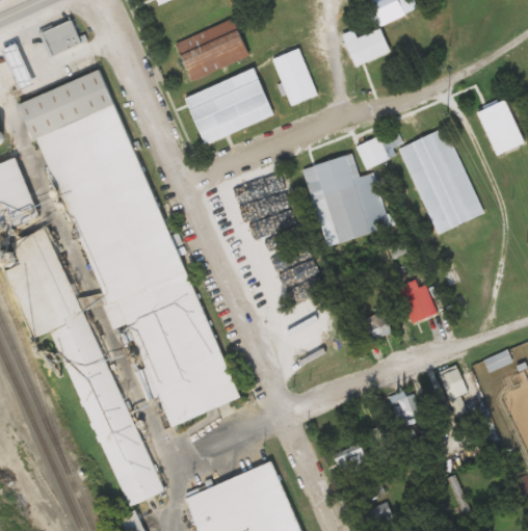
[(384,21),(406,16),(402,0),(381,0),(378,1),(384,21)]
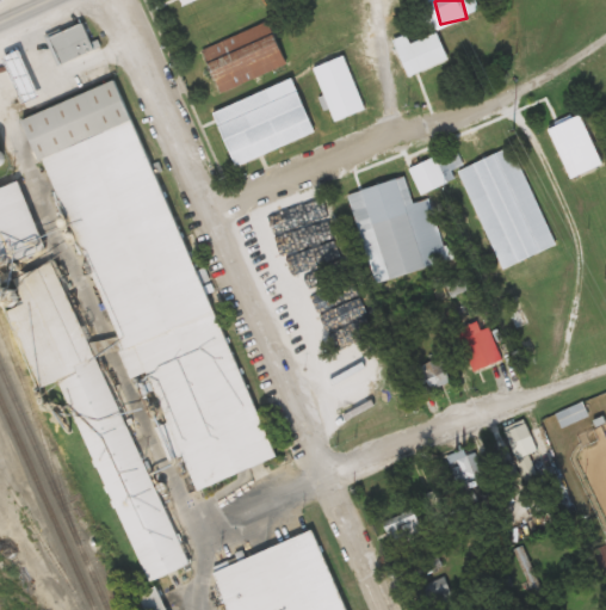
[(286,63),(270,20),(199,48),(217,92),(286,63)]
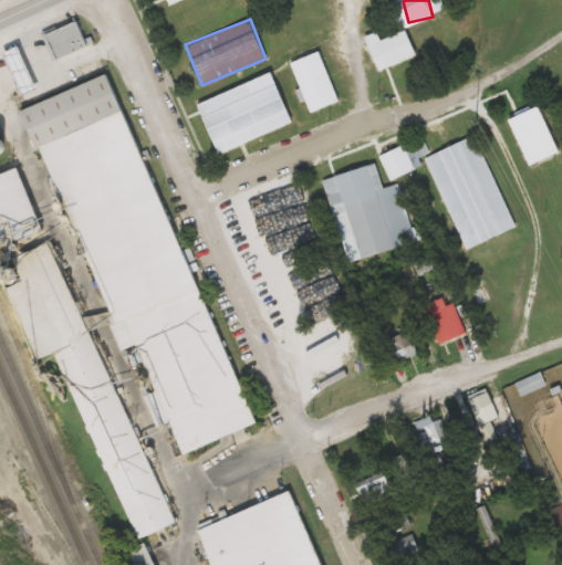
[(42,30),(50,60),(87,49),(79,20),(42,30)]
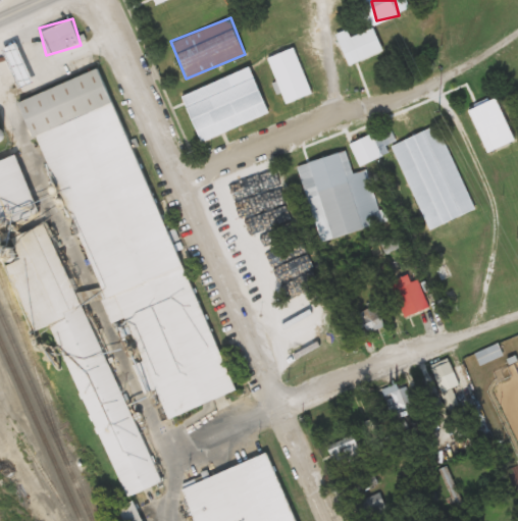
[(338,34),(348,64),(385,52),(376,28),(351,37),(349,30),(338,34)]
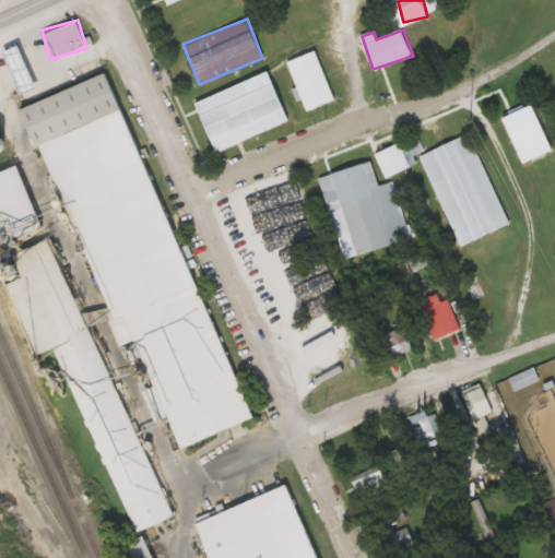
[(285,61),(303,111),(332,101),(316,51),(285,61)]
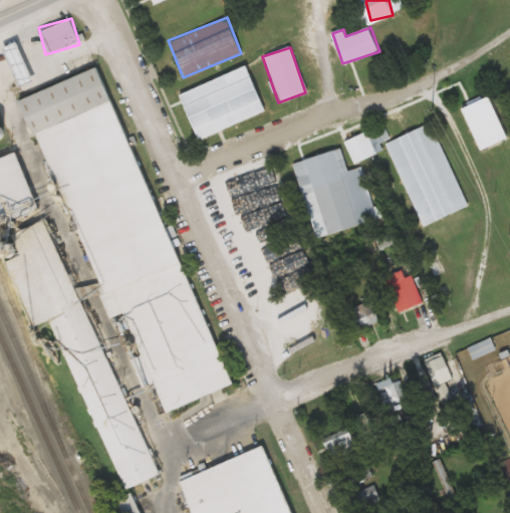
[(265,111),(247,65),(177,93),(195,140),(265,111)]
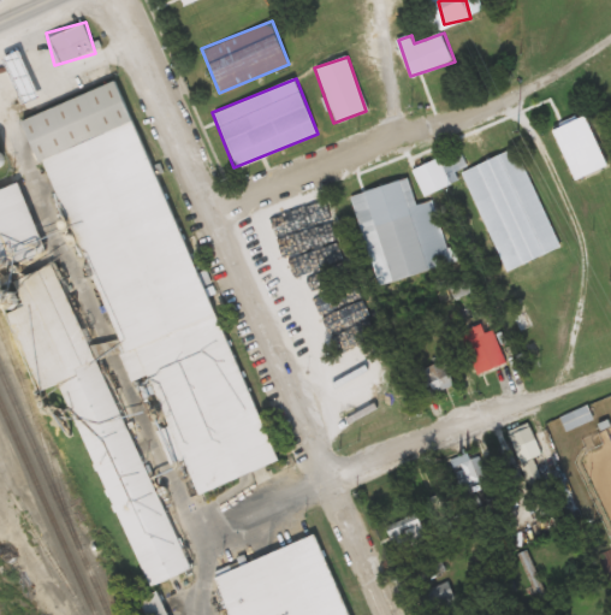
[(277,465),(124,80),(24,119),(55,197),(47,201),(40,182),(27,187),(24,181),(0,190),(0,306),(36,398),(63,388),(143,590),(190,572),(153,479),(188,466),(199,496),(277,465)]
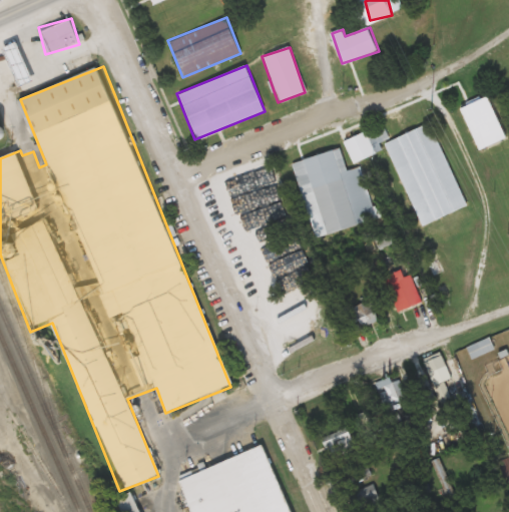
[(461,108),(478,149),(506,138),(488,96),(461,108)]
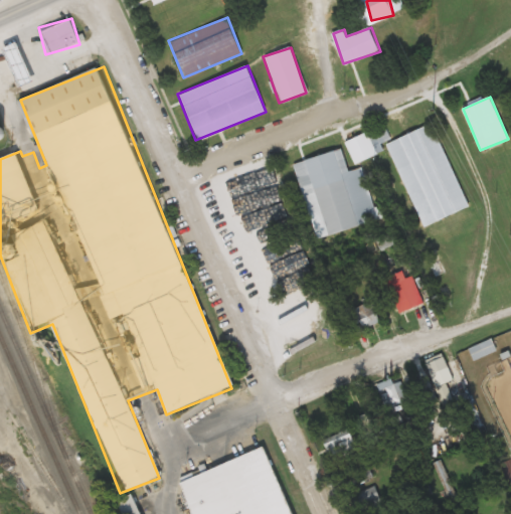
[(417,227),(466,208),(432,123),(387,141),(382,128),(358,138),(365,156),(386,148),(417,227)]
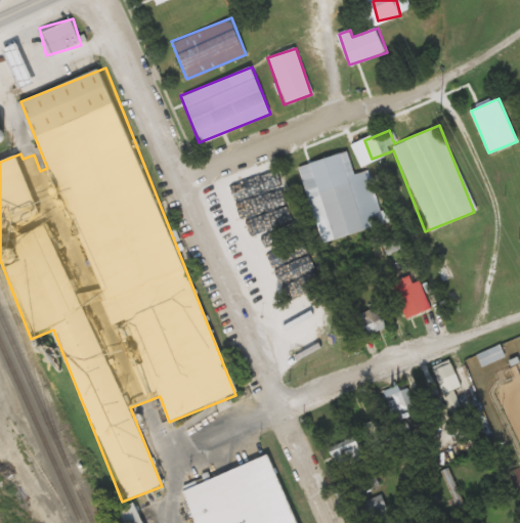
[(295,165),(311,228),(325,225),(328,240),(392,222),(388,208),(377,211),(365,170),(351,173),(345,151),(295,165)]
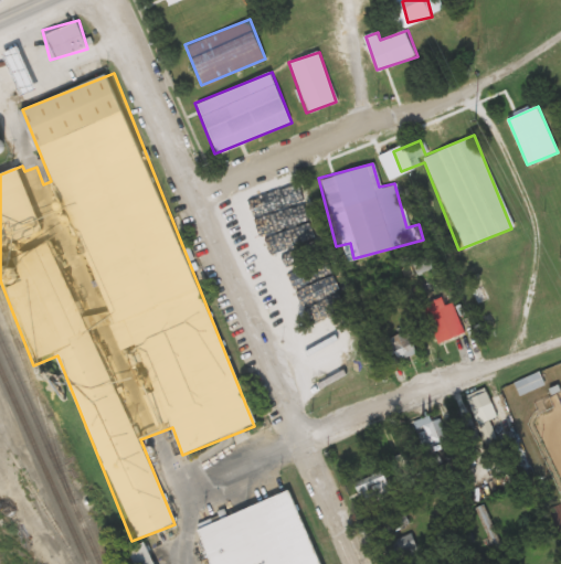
[(417,306),(435,343),(457,333),(441,295),(417,306)]
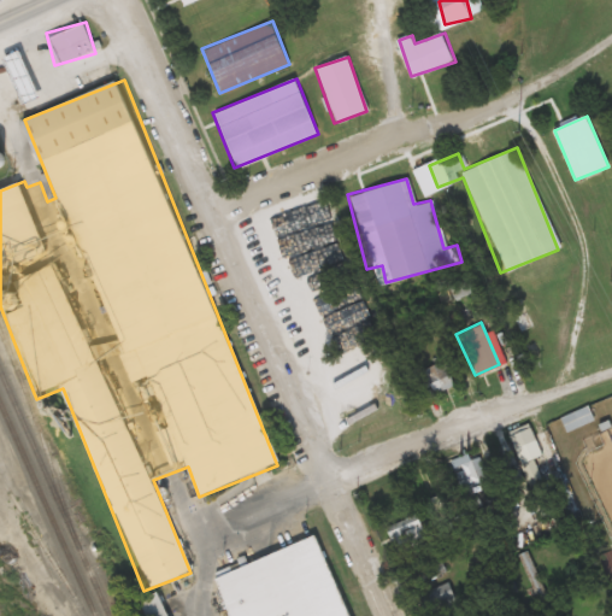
[(428,391),(448,387),(443,364),(423,368),(428,391)]
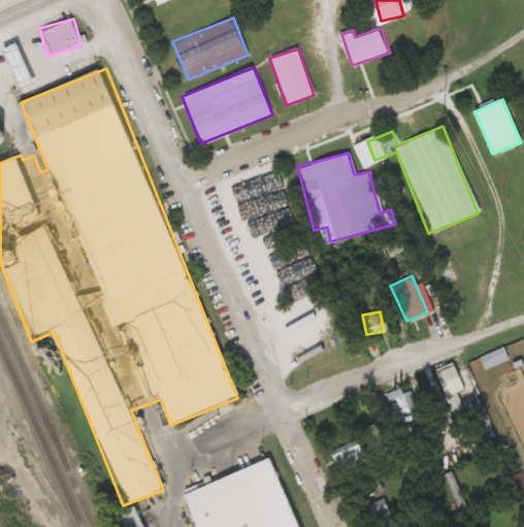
[(480,368),(504,360),(499,348),(476,356),(480,368)]
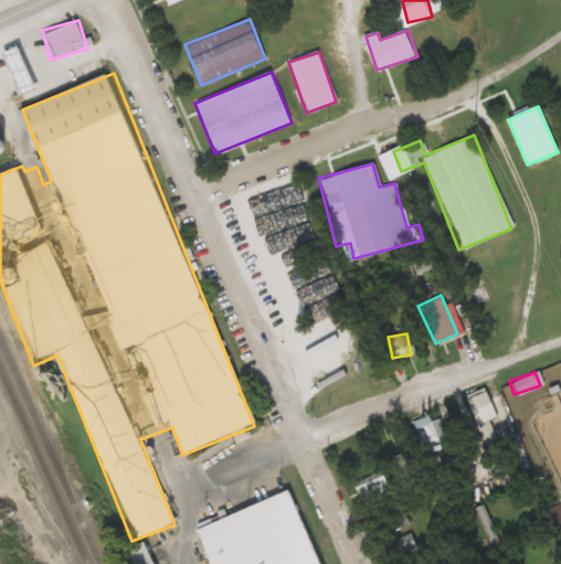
[(385,495),(380,474),(352,481),(358,502),(385,495)]
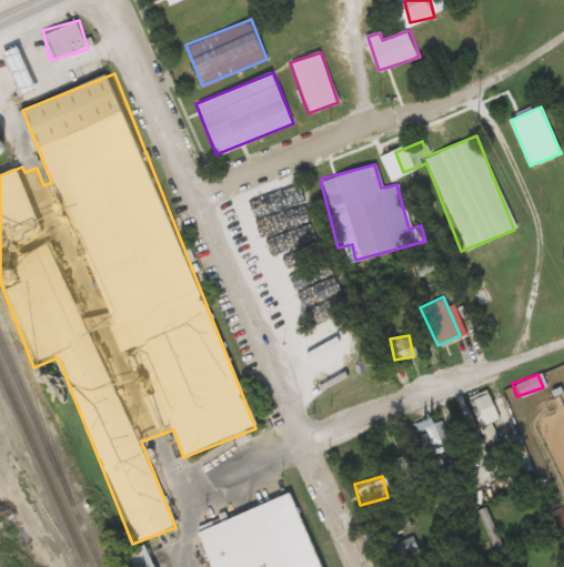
[(326,566),(300,493),(200,528),(212,566),(326,566)]
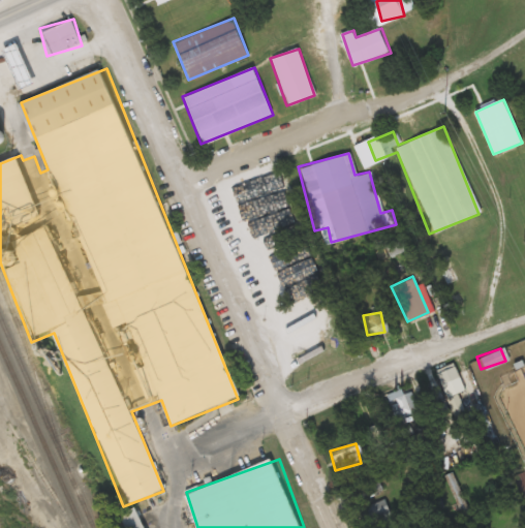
[(126,527),(144,527),(136,509),(121,516),(126,527)]
